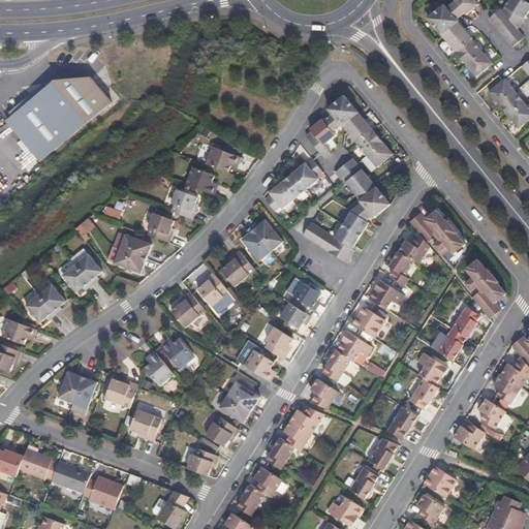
[(486,0),(485,0),(457,0),(456,1),(457,2),(449,8),(447,6),(430,21),(443,36),(445,34),(450,40),(448,42),(478,79),(495,65),(465,29),(466,29),(460,21),(467,14),(469,17),(481,6),(480,5),(486,0)]
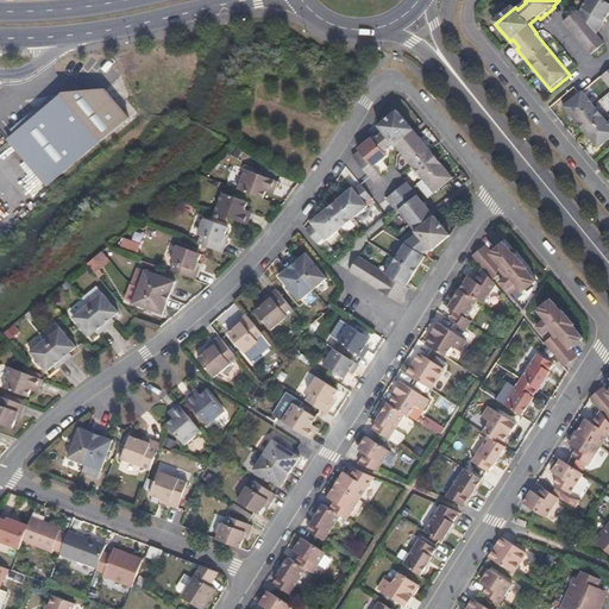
[(597,35),(608,16),(608,1),(607,0),(589,0),(581,14),(597,35)]
